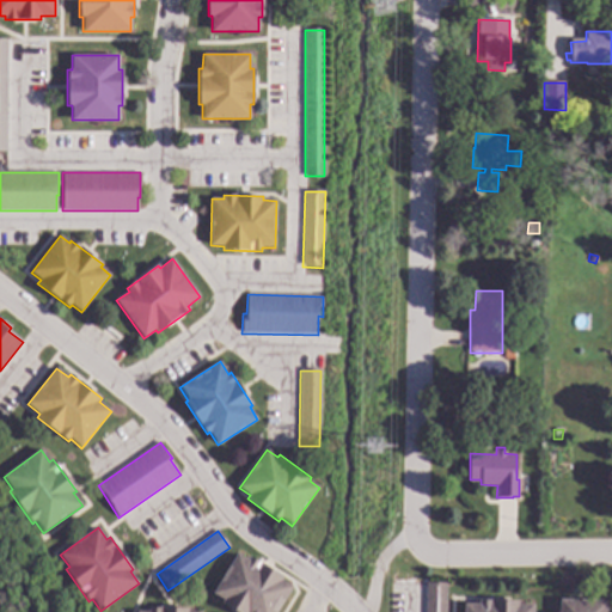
[(248,560),(249,557),(283,577),(281,581),(292,587),(276,611),(234,611),(221,604),(224,600),(213,593),(237,554),(248,560)]
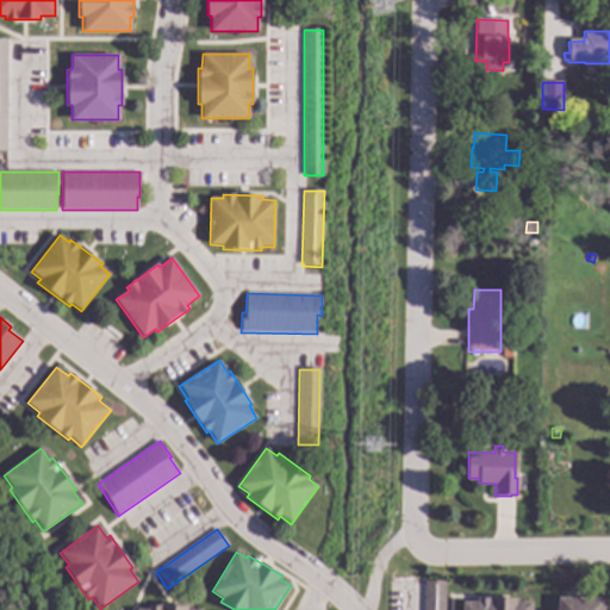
[(443,609),(423,609),(424,582),(444,582),(443,609)]
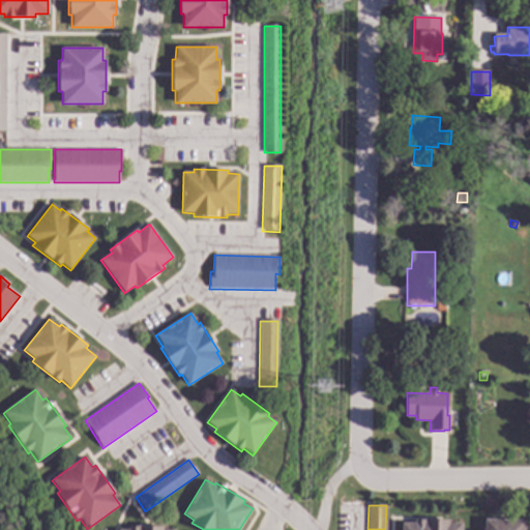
[(525,529),(484,529),(484,520),(526,521),(525,529)]
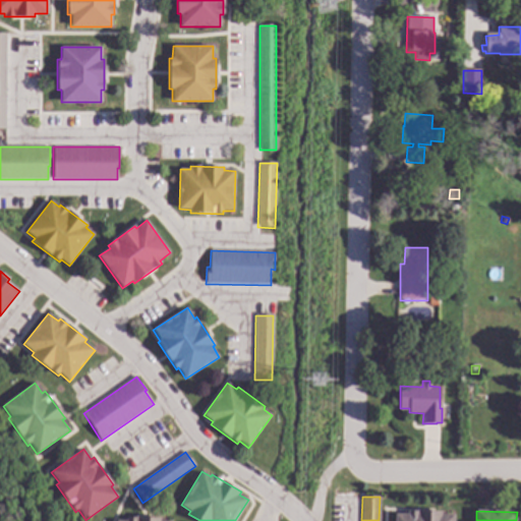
[(441,515),(454,516),(453,520),(394,520),(395,515),(407,515),(408,512),(442,512),(441,515)]
